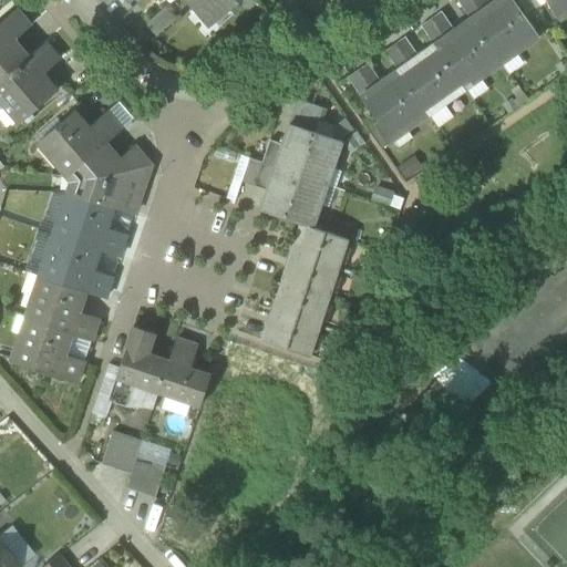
[(185,0),(195,11),(200,7),(214,22),(207,27),(210,30),(245,0),(185,0)]
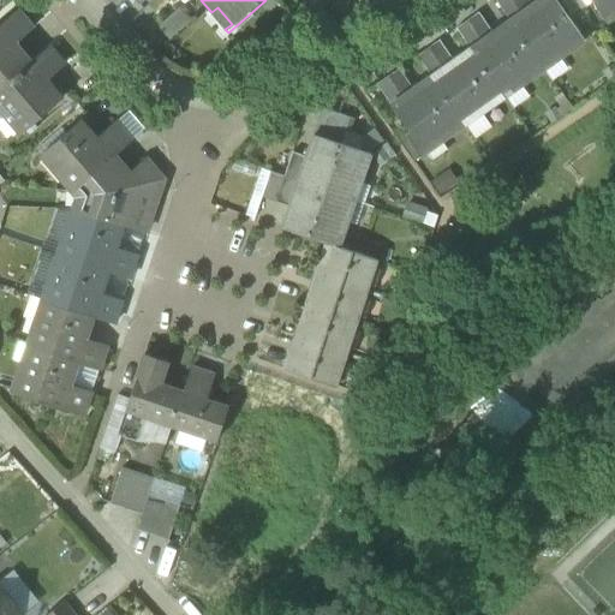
[(495,0),(509,21),(531,5),(527,0),(495,0)]
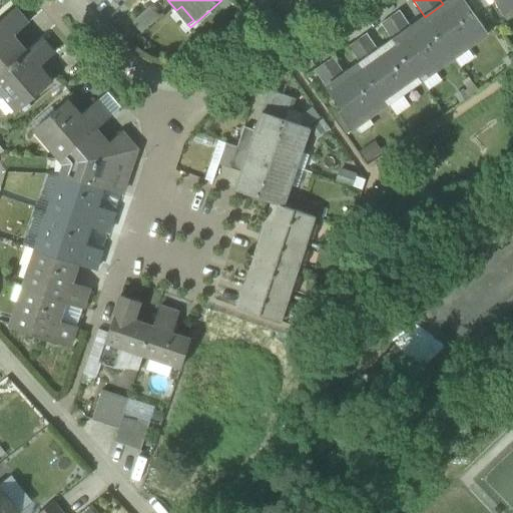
[(448,0),(443,4),(425,17),(453,57),(487,34),(463,0),(448,0)]
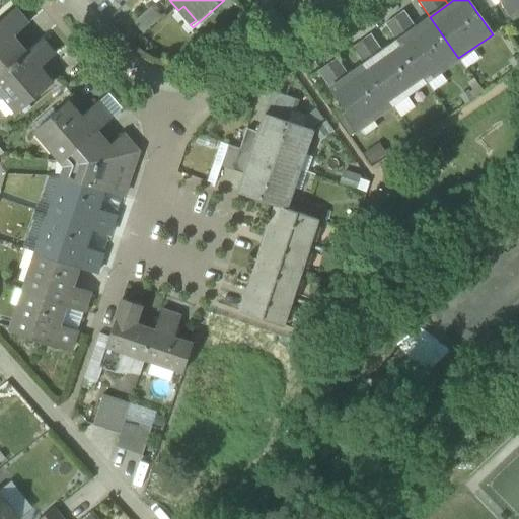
[(474,0),(483,12),(490,7),(485,0),(474,0)]
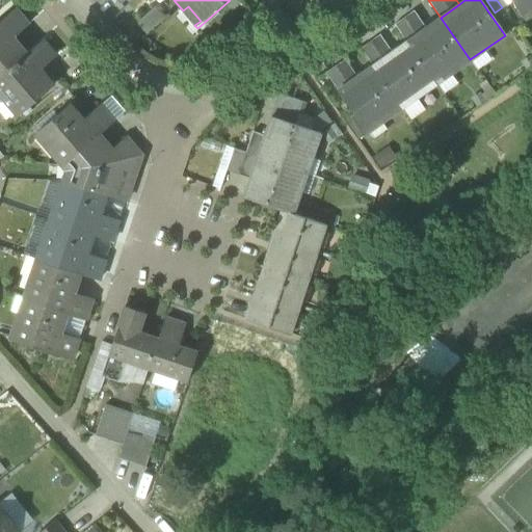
[(531,0),(512,0),(525,20),(531,15),(531,0)]
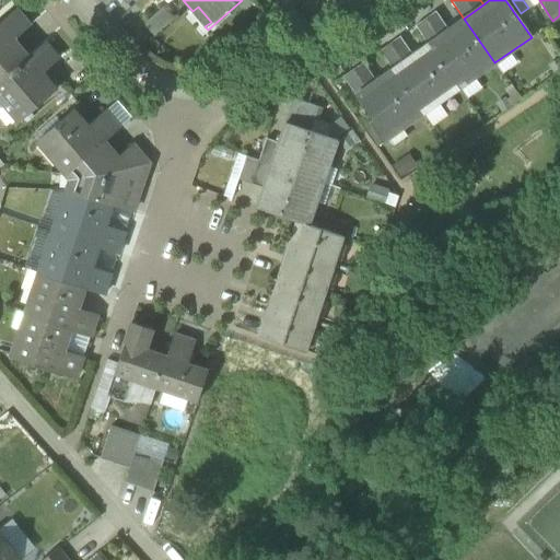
[(144,24),(154,36),(176,18),(165,6),(144,24)]
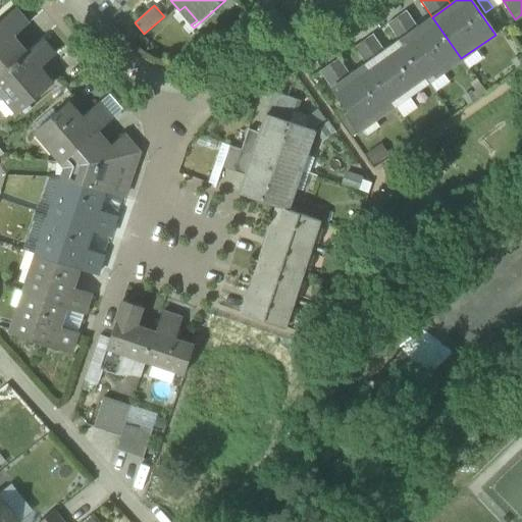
[(179,10),(191,24),(197,20),(185,6),(179,10)]
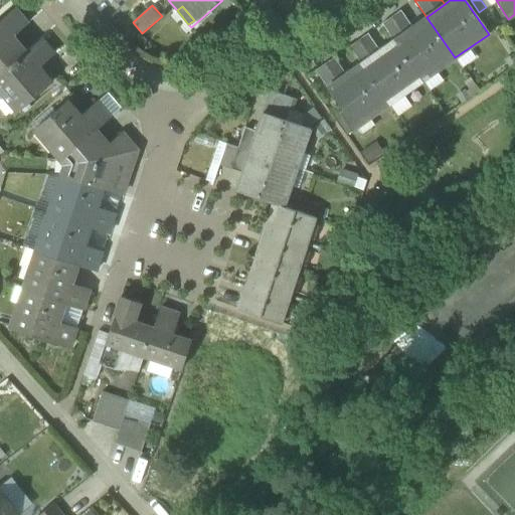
[(0,20),(0,73),(25,52),(12,37),(27,24),(14,9),(0,20)]
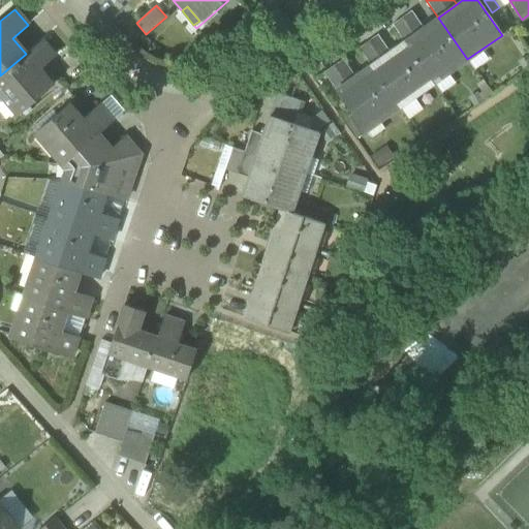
[(393,24),(405,41),(423,28),(410,11),(393,24)]
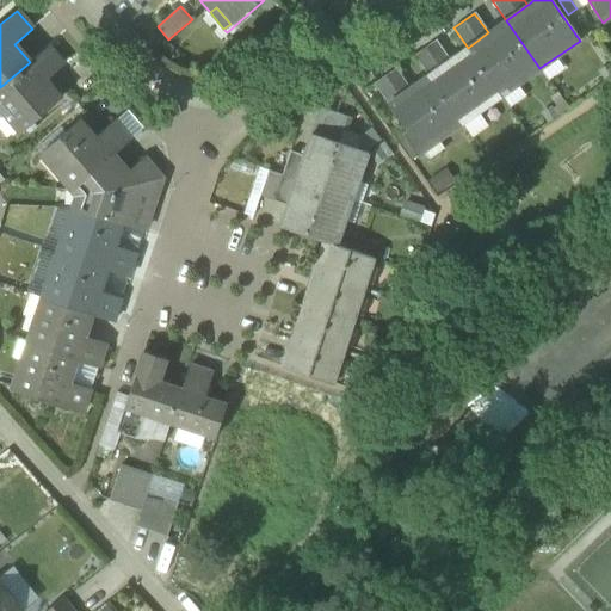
[(488,32),(468,48),(501,96),(539,68),(506,20),(488,32)]
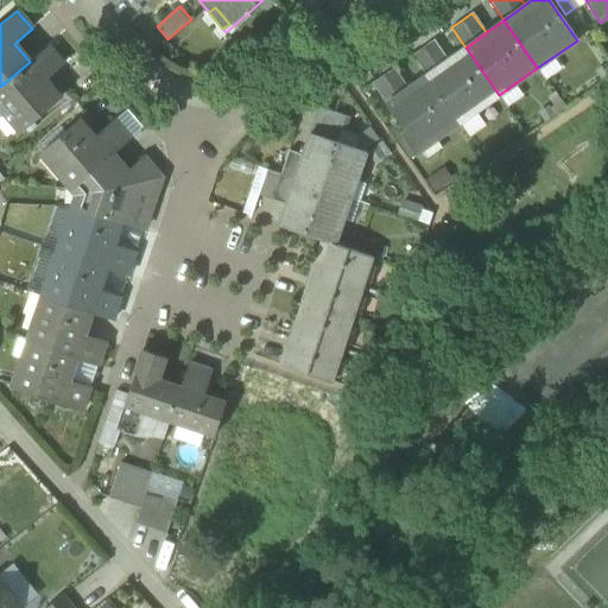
[(412,55),(425,74),(445,61),(432,42),(412,55)]
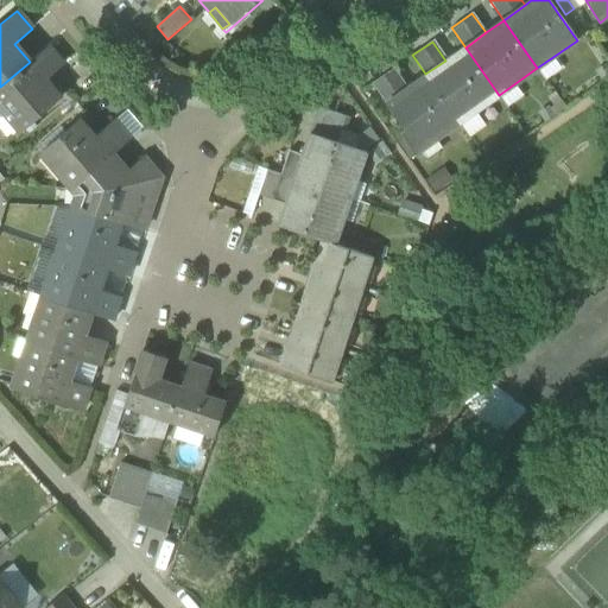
[(48,46),(30,62),(0,87),(0,107),(20,132),(61,97),(45,80),(63,64),(48,46)]
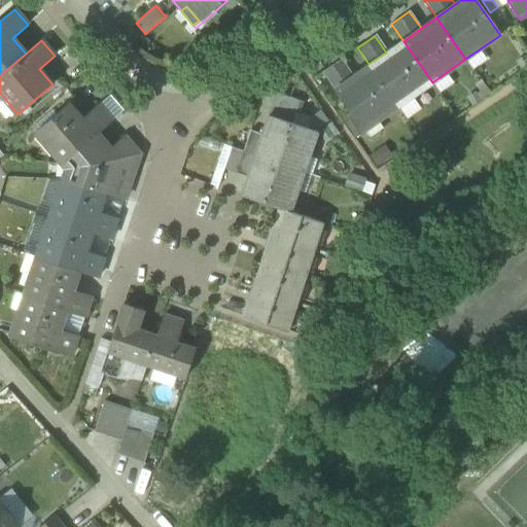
[(386,53),(369,64),(398,106),(432,82),(403,41),(386,53)]
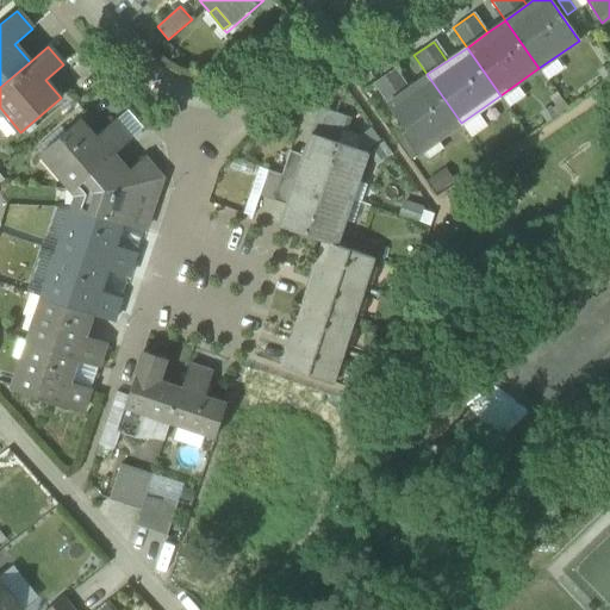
[(374,83),(387,103),(409,87),(397,72),(396,69),(374,83)]
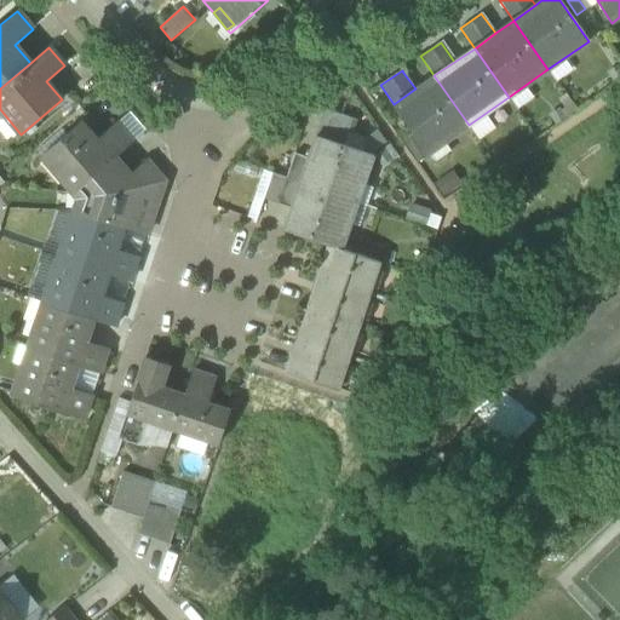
[(428,154),(469,125),(434,75),(415,89),(394,104),(428,154)]
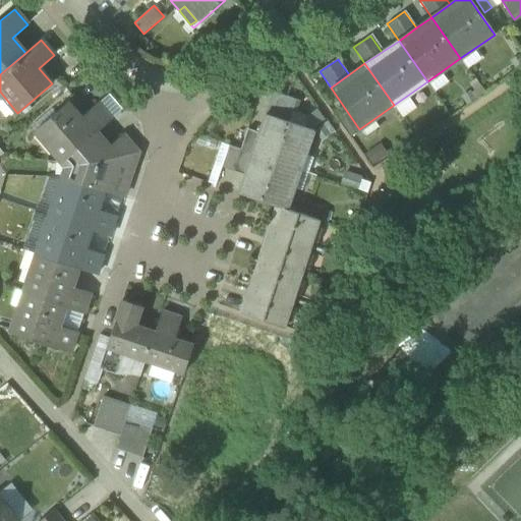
[(266,114),(289,122),(296,99),(273,91),(266,114)]
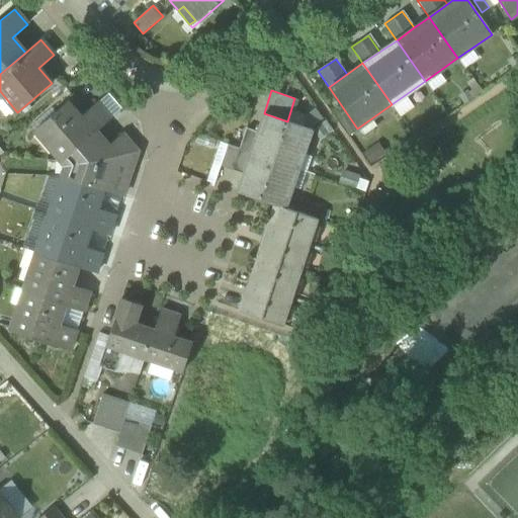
[(38,126),(65,157),(94,133),(109,119),(96,104),(81,117),(68,102),(38,126)]
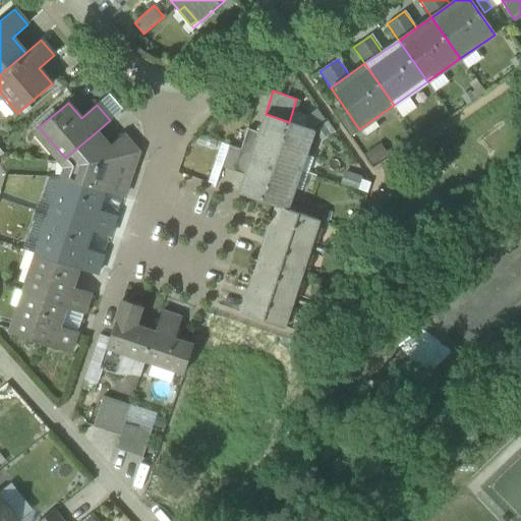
[(238,192),(276,206),(287,209),(313,130),(289,122),(266,114),(259,132),(245,174),(238,192)]
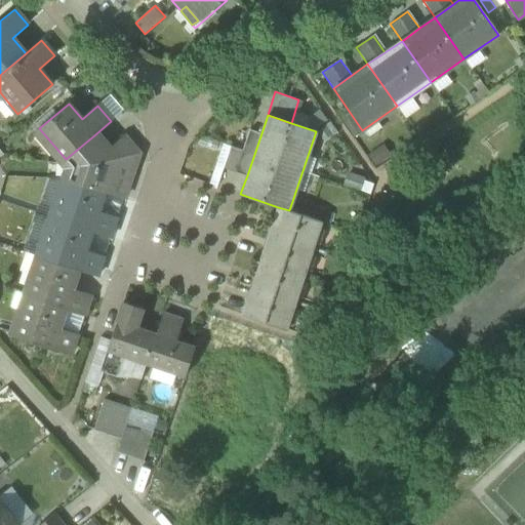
[(35,132),(62,163),(66,159),(39,128),(35,132)]
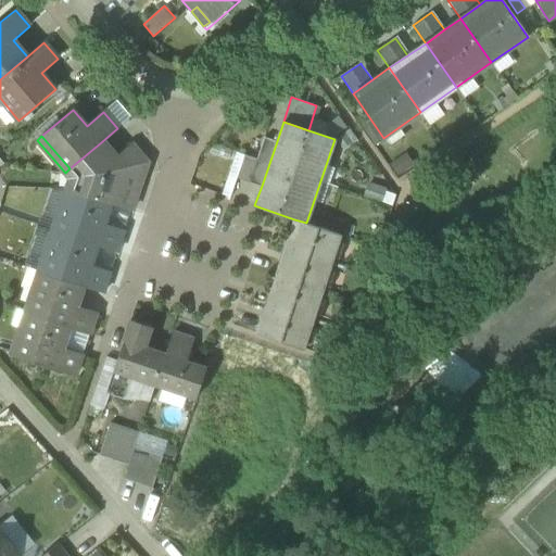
[(249,181),(262,186),(277,141),(264,137),(249,181)]
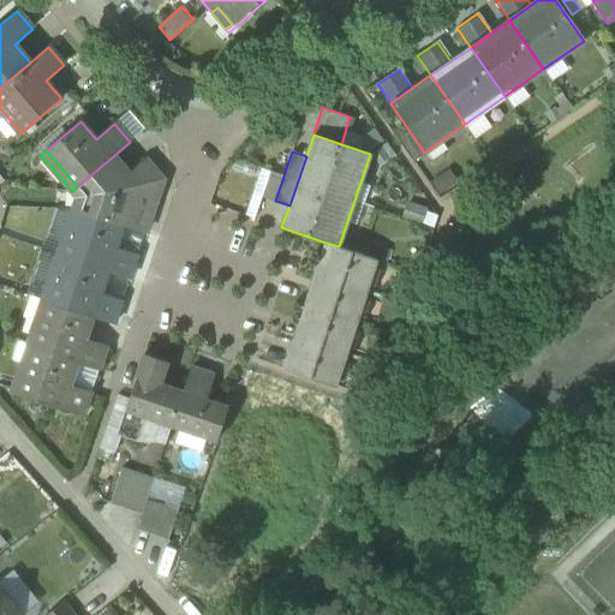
[(79,209),(115,222),(121,206),(150,215),(162,179),(145,160),(127,175),(112,157),(77,186),(84,195),(79,209)]
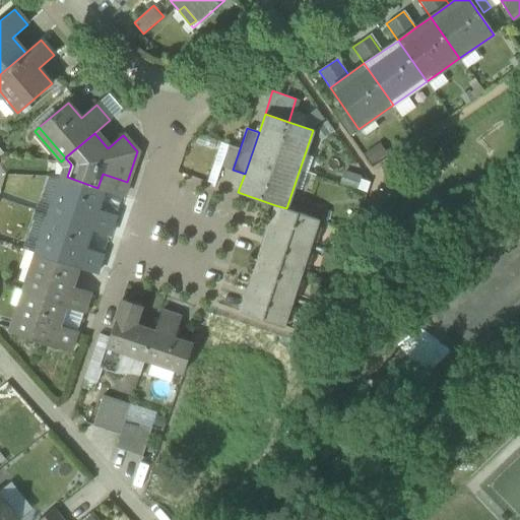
[(221,166),(231,169),(238,147),(220,141),(207,179),(215,182),(221,166)]
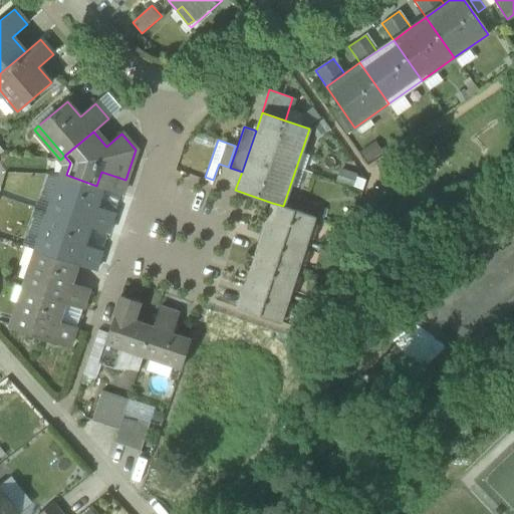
[(63,164),(60,173),(66,175),(70,163),(64,156),(60,160),(63,164)]
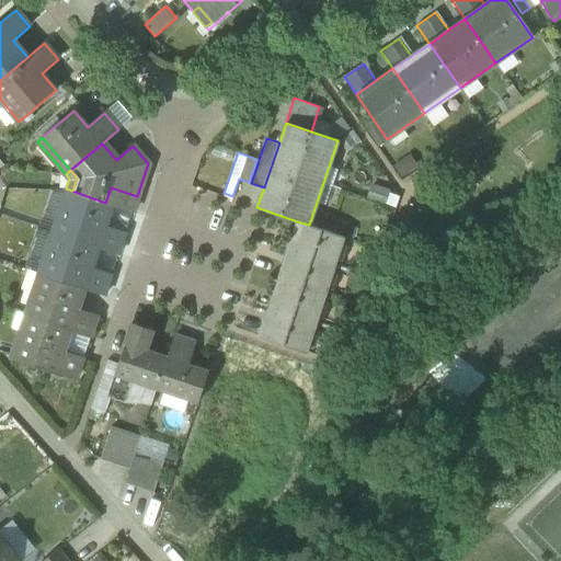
[(111,205),(133,212),(137,196),(111,187),(105,203),(111,205)]
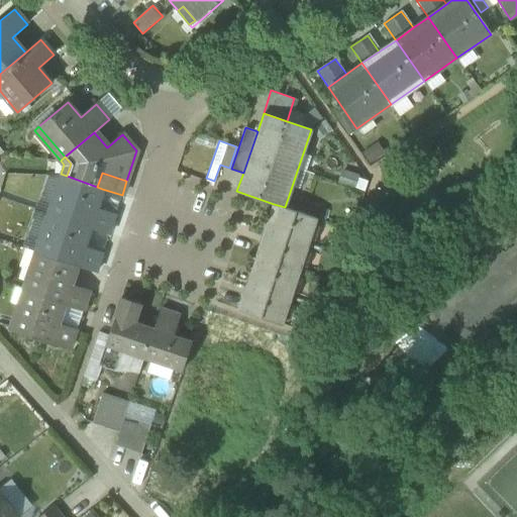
[(61,174),(47,212),(54,215),(67,176),(61,174)]
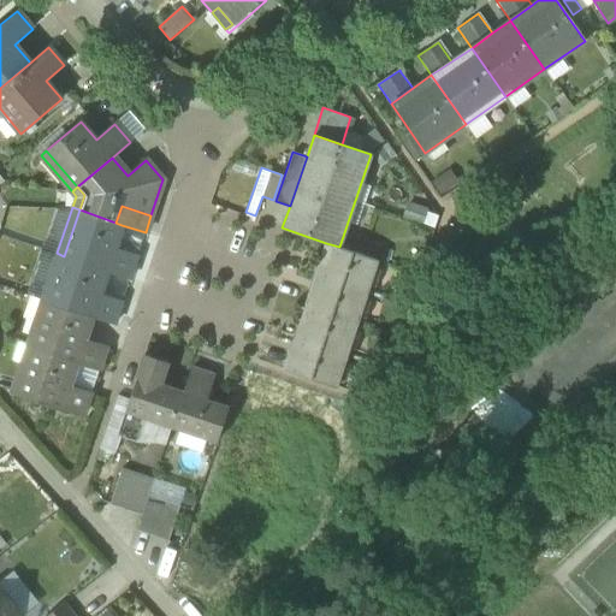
[(80,209),(64,256),(107,270),(130,278),(137,255),(114,248),(122,225),(116,223),(80,209)]
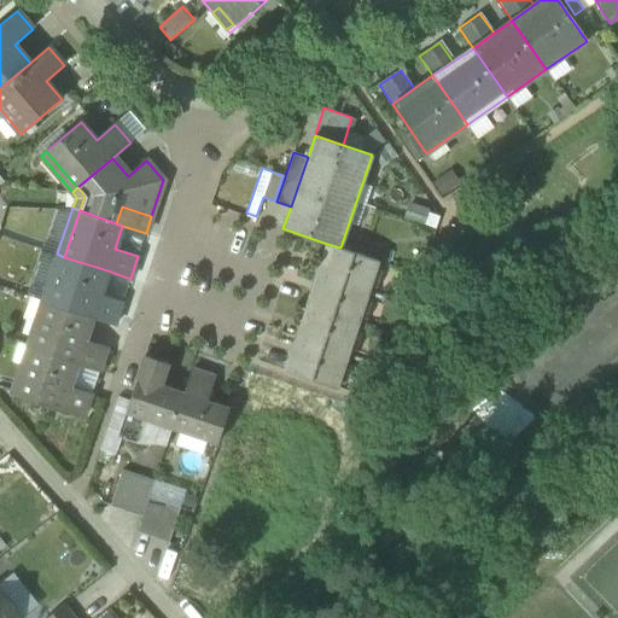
[(379,261),(340,248),(327,244),(321,262),(327,263),(325,270),(319,268),(316,275),(314,284),(320,285),(318,292),(312,290),(307,307),(301,325),(307,326),(304,332),(298,331),(296,338),(293,345),(299,348),(297,355),(291,353),(285,371),(337,388),(348,356),(357,325),(368,293),(379,261)]
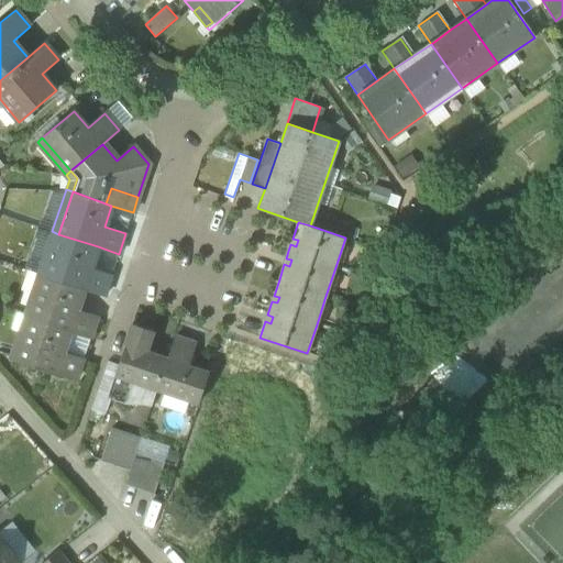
[(52,231),(37,273),(44,275),(58,234),(52,231)]
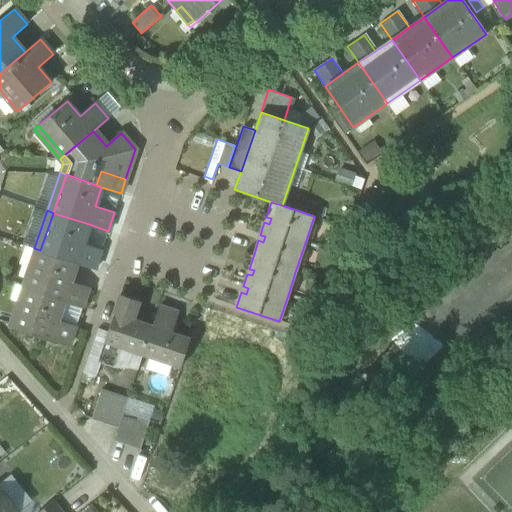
[(40,250),(76,262),(82,245),(89,224),(53,213),(40,250)]
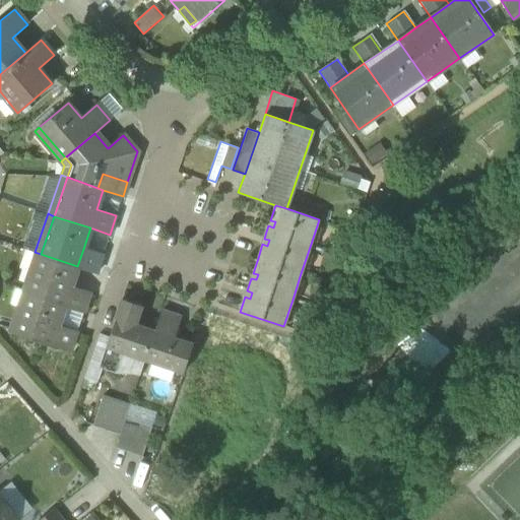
[(88,251),(83,249),(77,266),(96,273),(103,254),(89,250),(88,251)]
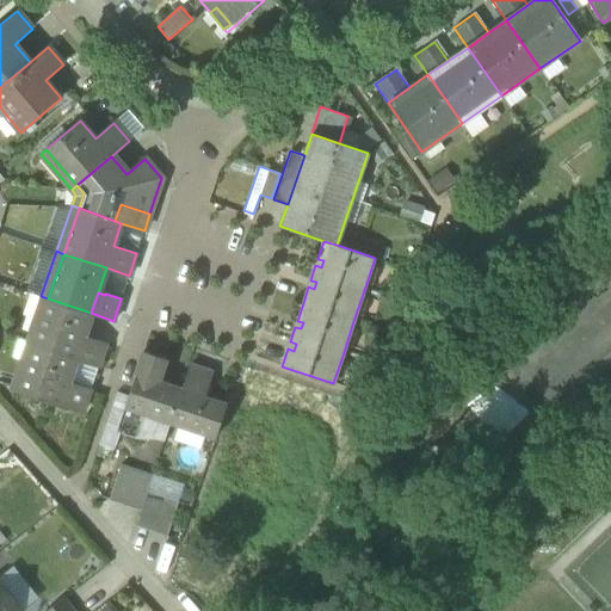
[(41,296),(26,341),(34,344),(48,298),(41,296)]
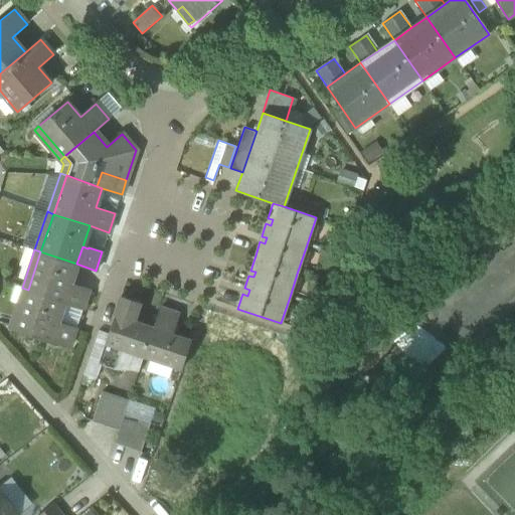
[(28,290),(63,302),(69,285),(76,264),(40,251),(28,290)]
